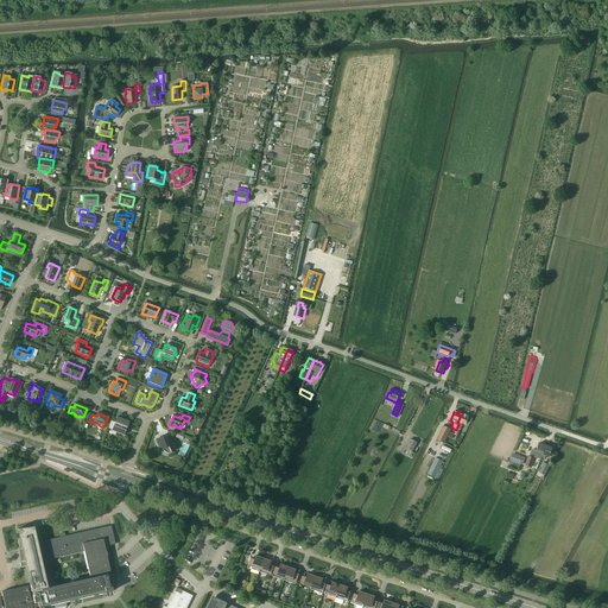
[(462,416),(461,415),(457,423),(458,424),(456,430),(454,435),(457,436),(462,425),(463,426),(467,417),(466,417),(466,416),(463,415),(462,416)]
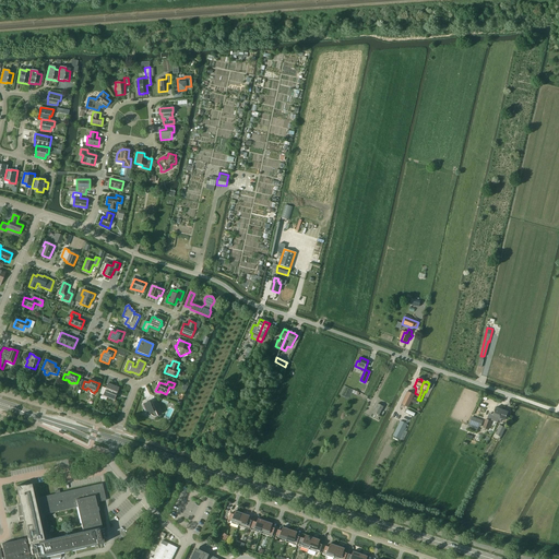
[(107,383),(103,395),(114,400),(118,388),(107,383)]
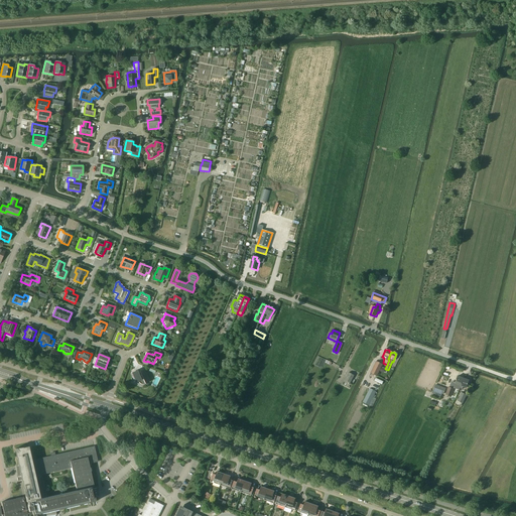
[(377,376),(380,371),(381,367),(383,365),(376,362),(370,373),(377,376)]
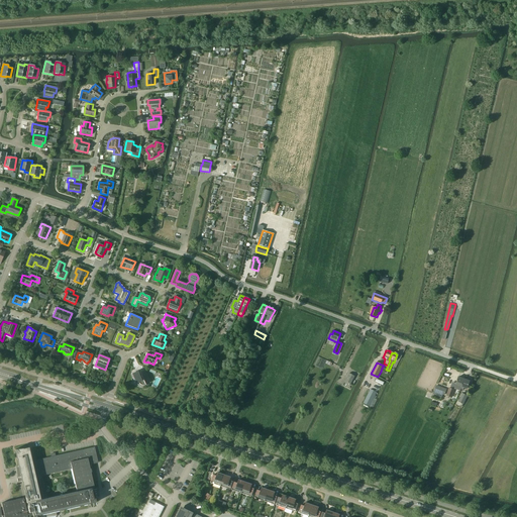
[(138,374),(137,372),(132,374),(136,383),(138,382),(139,383),(139,384),(140,385),(141,385),(142,385),(143,385),(144,385),(145,385),(148,383),(143,371),(138,374)]
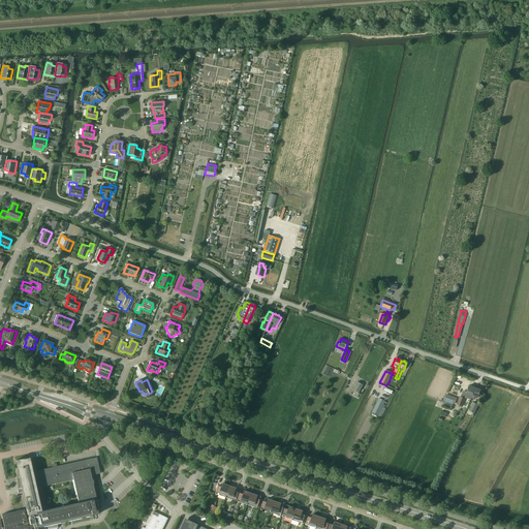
[(353,390),(359,393),(363,385),(358,382),(353,390)]
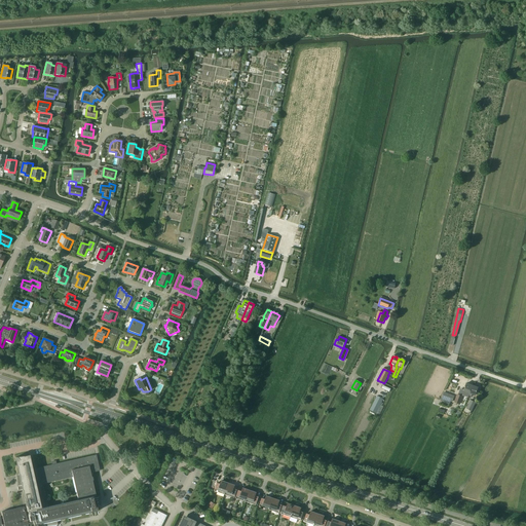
[(159,395),(163,385),(159,383),(155,392),(159,395)]
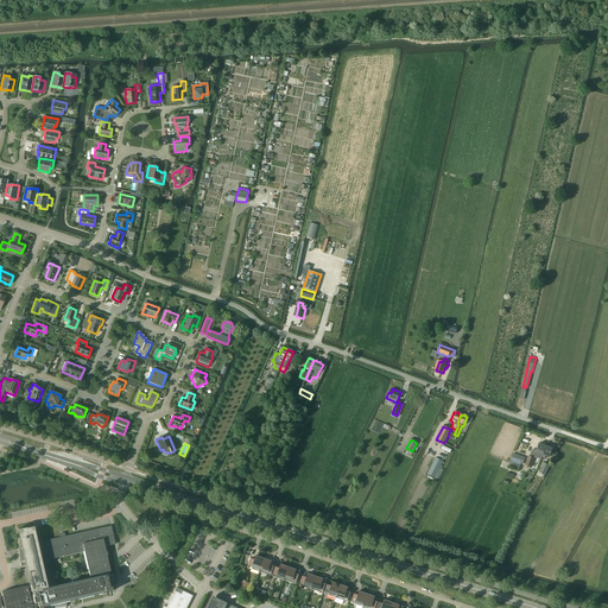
[(546,445),(539,443),(537,453),(543,455),(546,445)]
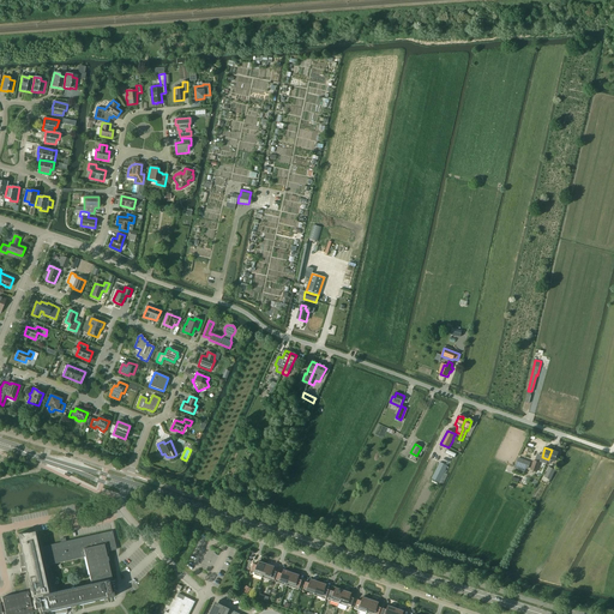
[(558,452),(552,450),(548,459),(547,462),(551,463),(552,461),(555,462),(558,452)]
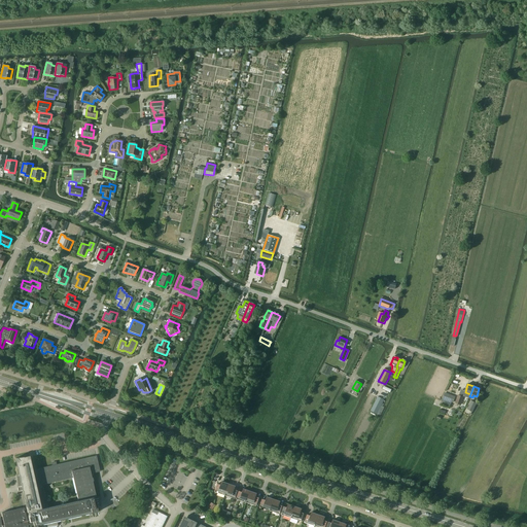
[(453,402),(455,396),(445,393),(442,401),(451,405),(451,402),(453,402)]
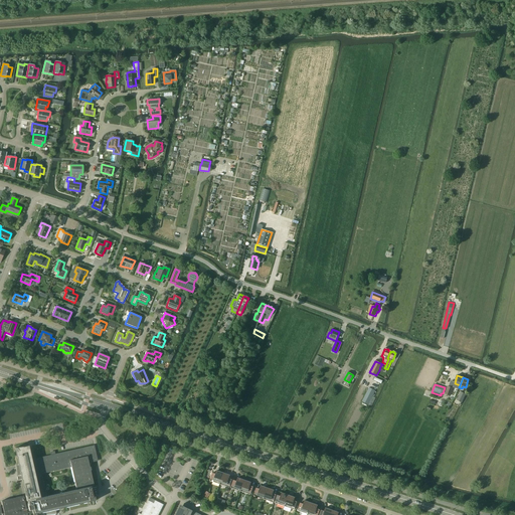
[(450,396),(453,388),(448,386),(445,394),(450,396)]
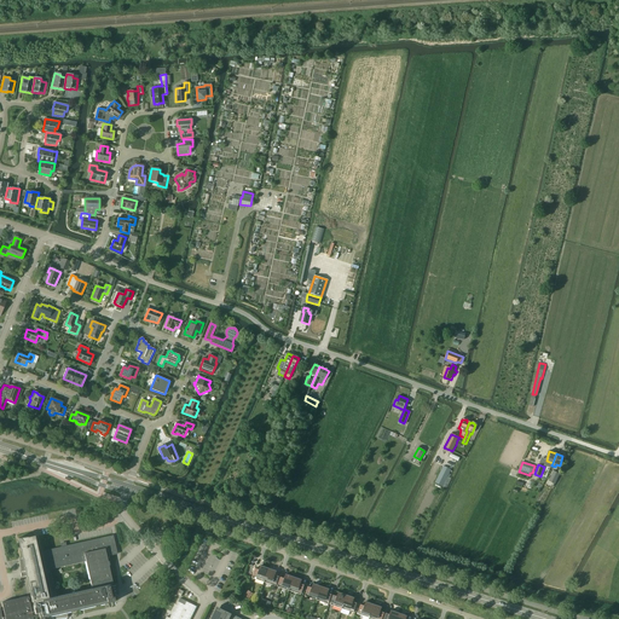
[(444,466),(435,482),(443,487),(451,470),(444,466)]
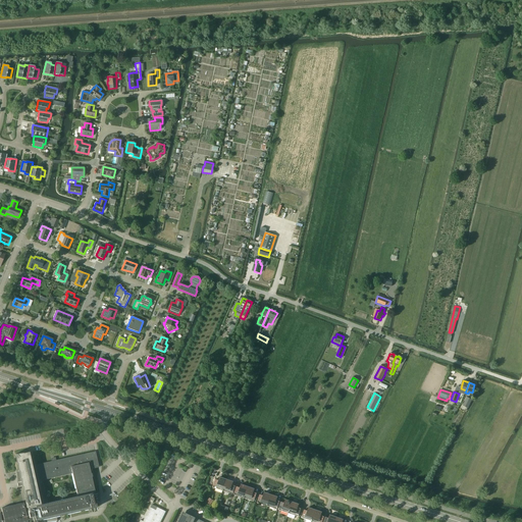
[(472,400),(467,398),(463,406),(468,408),(472,400)]
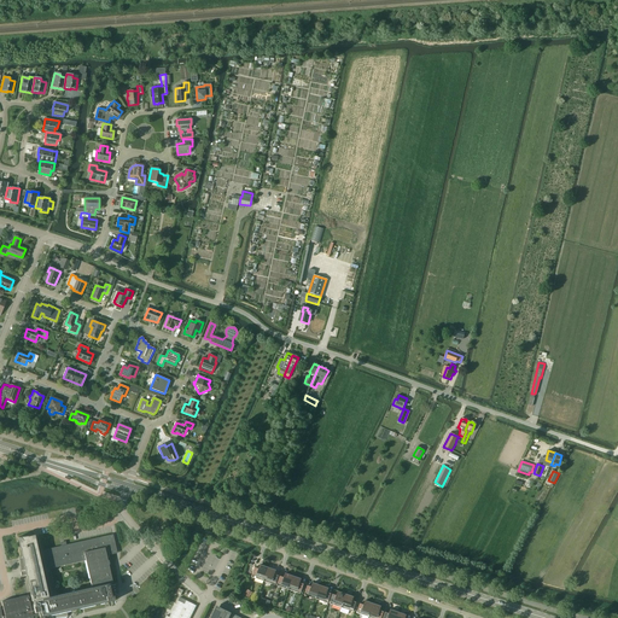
[(118,595),(116,583),(112,584),(106,557),(117,554),(112,534),(75,543),(66,544),(60,546),(42,551),(38,552),(35,535),(28,537),(28,536),(18,537),(19,549),(21,549),(22,558),(19,559),(22,572),(22,576),(25,576),(25,577),(27,577),(28,584),(28,586),(29,586),(30,595),(28,596),(34,617),(40,617),(46,616),(51,614),(51,617),(53,617),(66,617),(65,612),(66,612),(85,607),(105,602),(115,601),(114,596),(117,596),(118,595)]
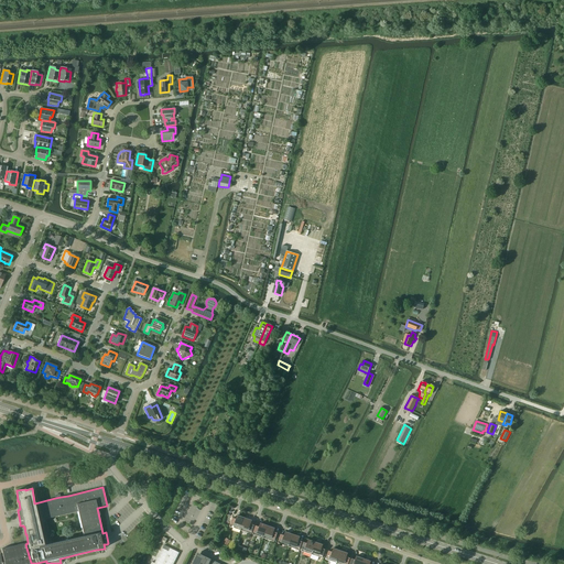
[(240,531),(245,519),(237,517),(236,520),(232,519),(229,528),(240,531)]
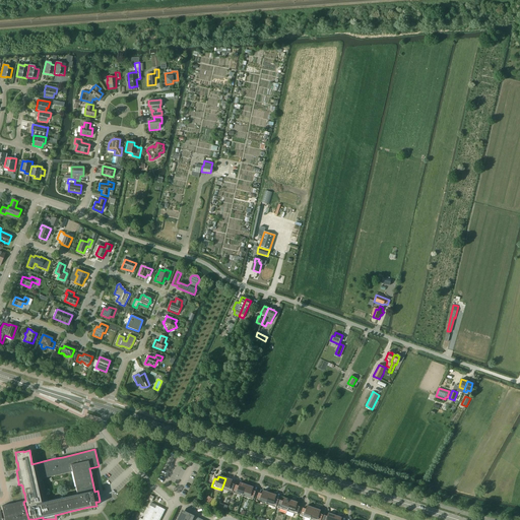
[(232,480),(225,478),(221,490),(232,493),(234,484),(231,483),(232,480)]
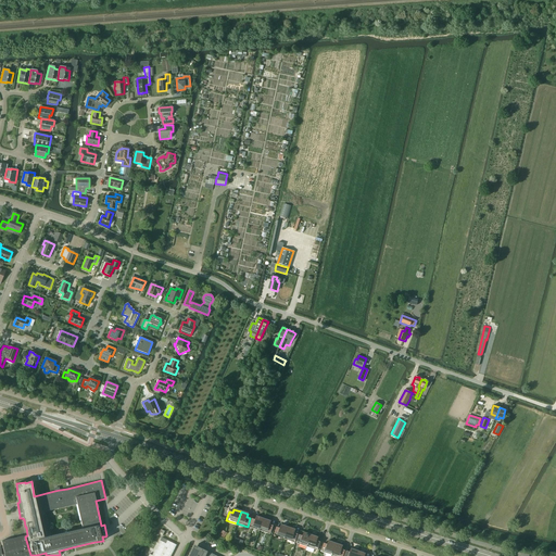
[(260,531),(263,519),(256,517),(255,520),(252,519),(249,528),(260,531)]
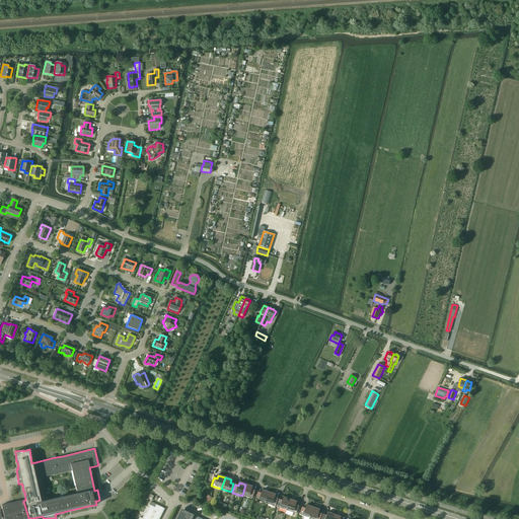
[(252,487),(245,485),(242,496),(251,499),(254,492),(251,490),(252,487)]
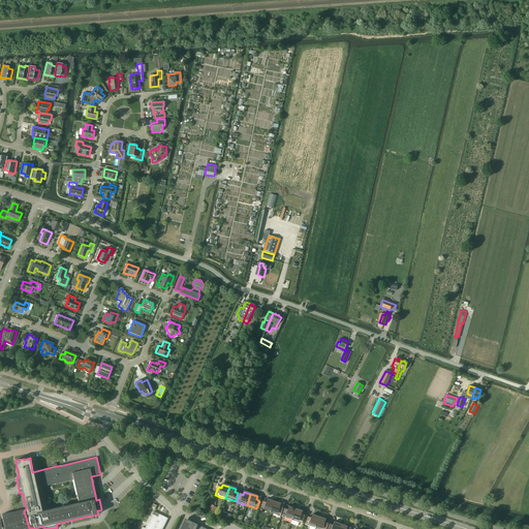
[(270,514),(274,502),(267,499),(266,503),(262,502),(259,510),(270,514)]
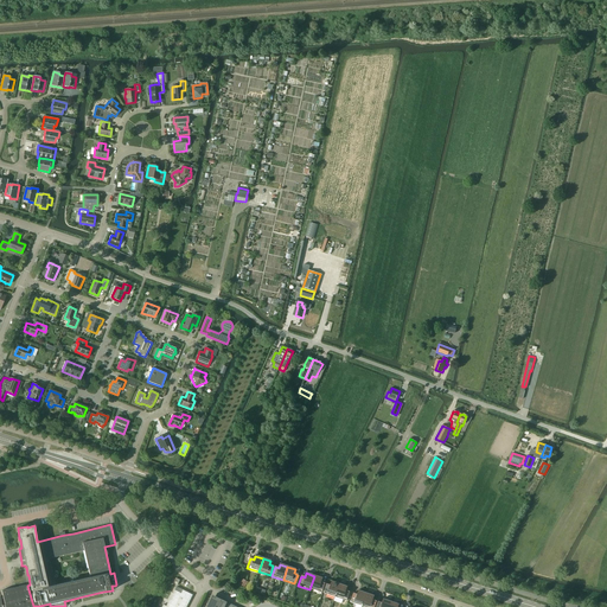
[(323,579),(314,576),(310,589),(321,593),(325,583),(321,582),(323,579)]
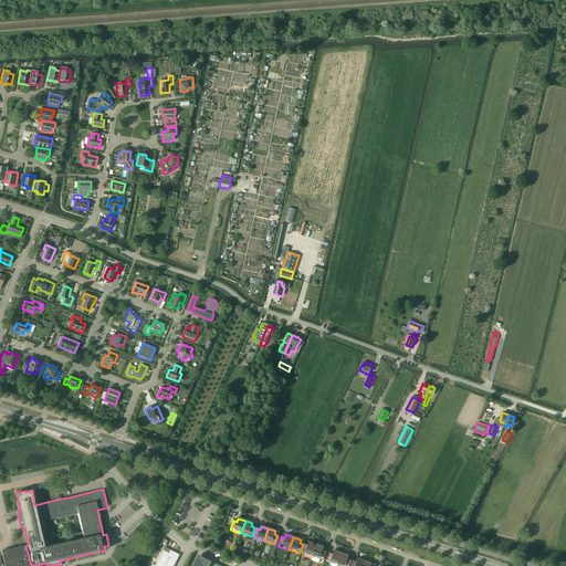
[(312,557),(316,545),(308,542),(307,546),(304,545),(301,554),(312,557)]
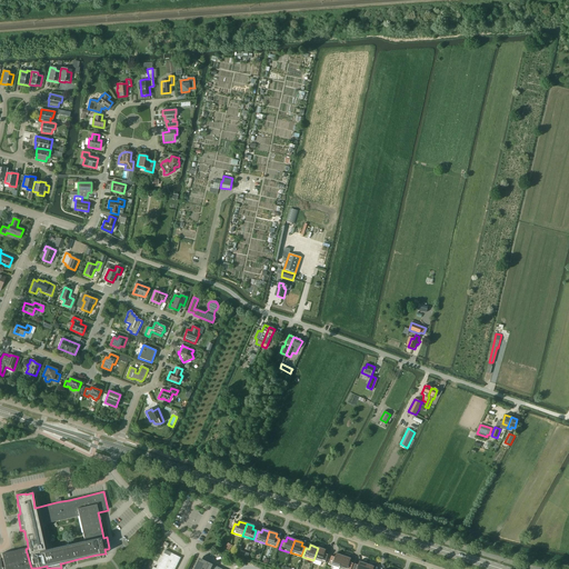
[(326,550),(318,548),(313,560),(325,563),(328,555),(323,553),(326,550)]
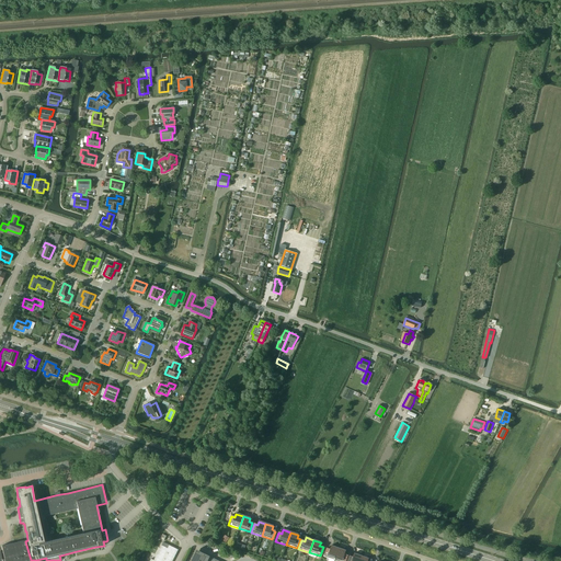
[(25,541),(1,547),(4,560),(3,560),(2,560),(30,560),(31,560),(25,541)]
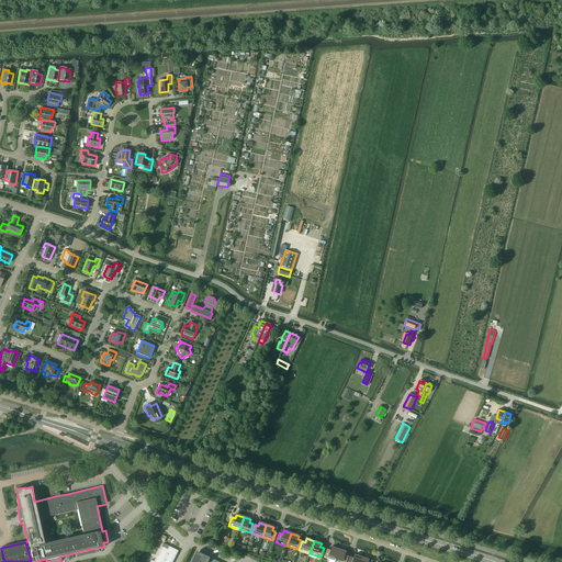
[(172,561),(179,551),(169,547),(168,549),(163,547),(155,561),(152,560),(149,561),(172,561)]
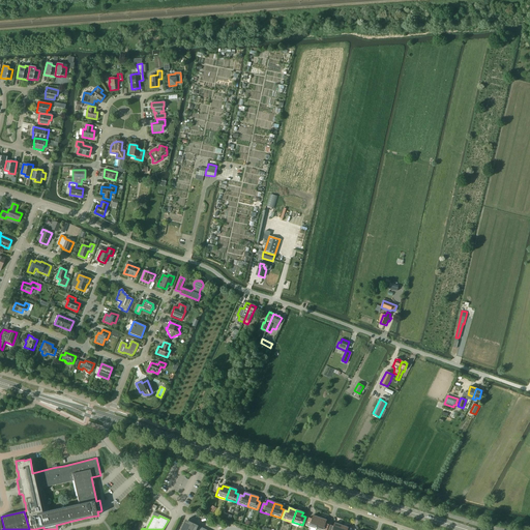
[(315,529),(316,529),(320,518),(313,516),(312,519),(308,518),(305,526),(308,527),(308,528),(308,529),(307,529),(315,529)]
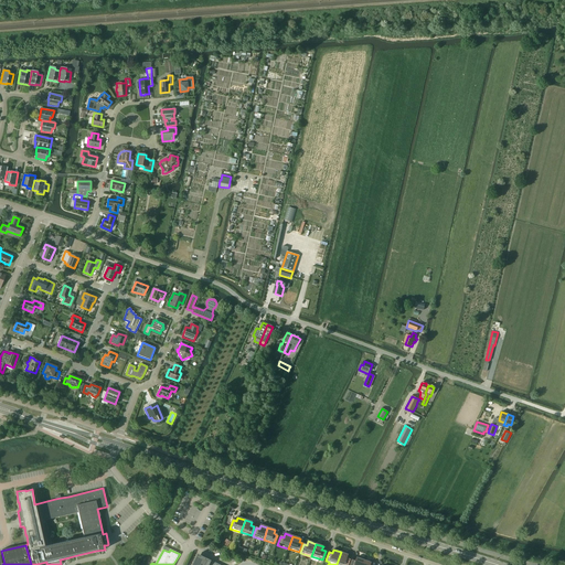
[(348,555),(341,552),(337,564),(348,564),(350,560),(347,558),(348,555)]
